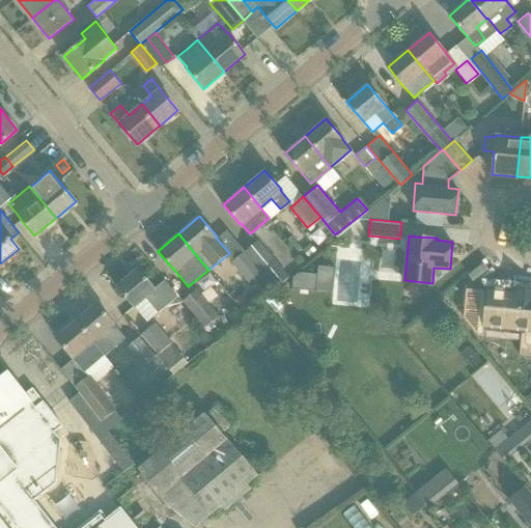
[(244,250),(260,270),(276,287),(289,276),(257,239),(244,250)]
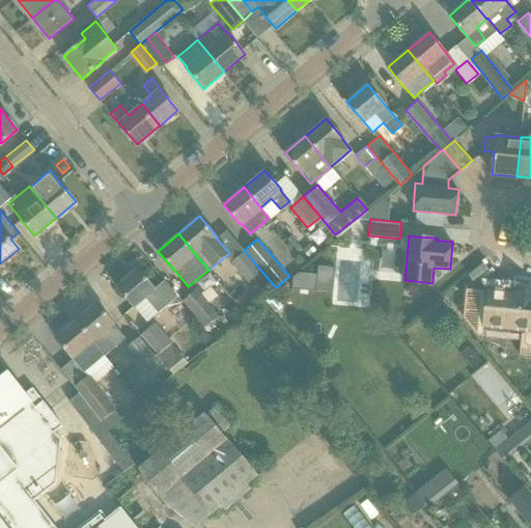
[(310,242),(303,248),(308,255),(316,249),(310,242)]
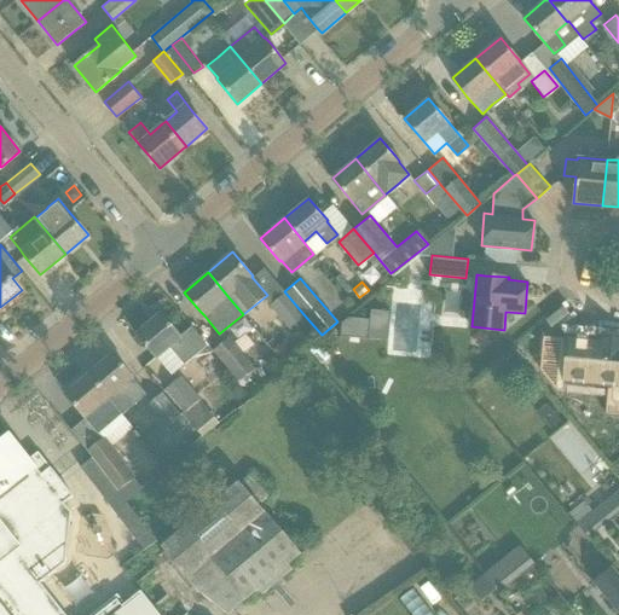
[(304,314),(284,291),(268,303),(288,326),(304,314)]
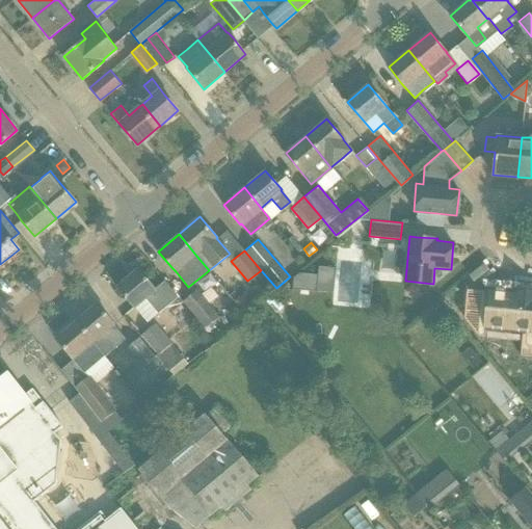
[(148,321),(178,295),(164,280),(155,288),(137,268),(116,286),(130,301),(134,308),(135,307),(148,321)]
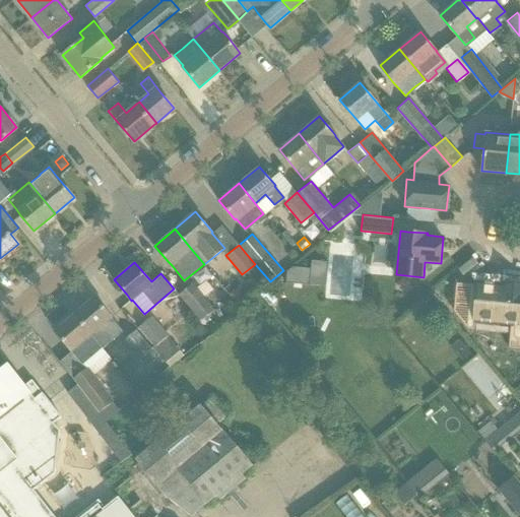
[(285,281),(309,283),(310,267),(294,265),(286,270),(285,281)]
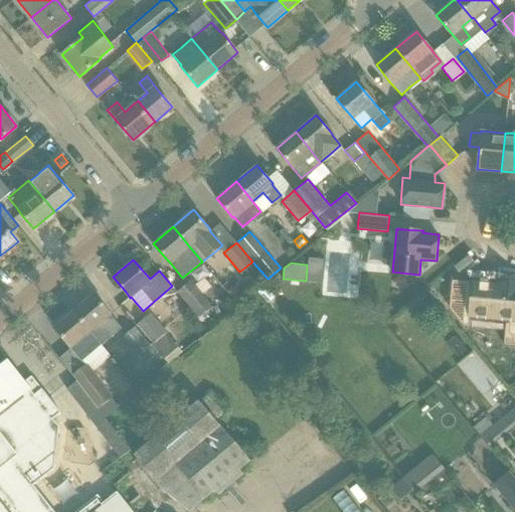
[(468,314),(491,318),(497,279),(473,275),(472,279),(452,276),(448,303),(461,321),(467,321),(468,314)]
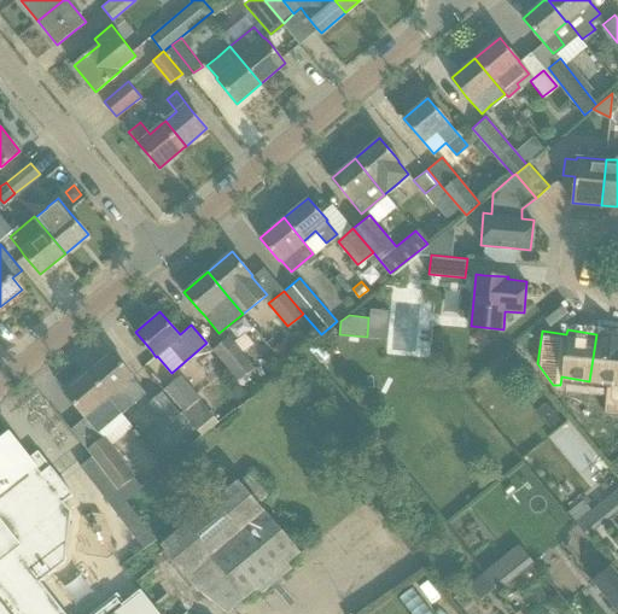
[(600,409),(617,411),(617,337),(596,334),(589,381),(605,384),(600,409)]
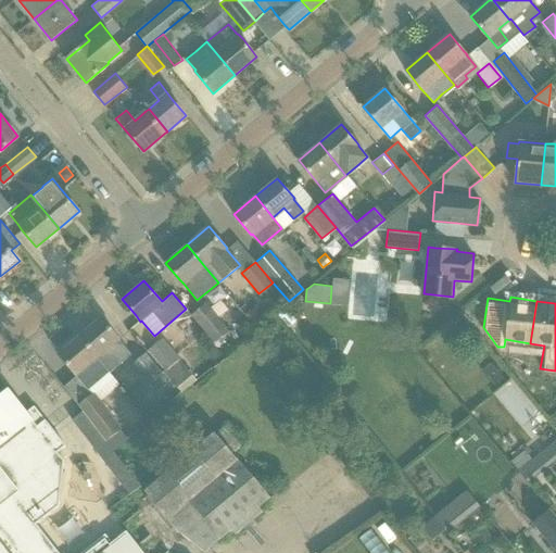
[(228,330),(205,302),(191,314),(214,342),(228,330)]
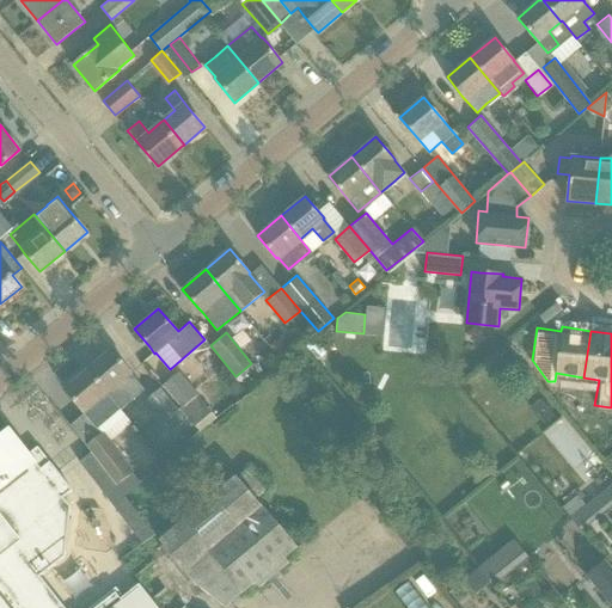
[(282,335),(271,344),(281,355),(292,345),(282,335)]
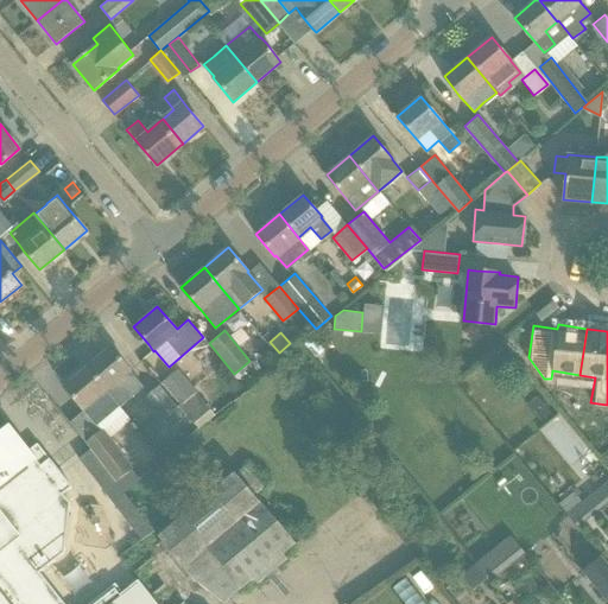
[(87,366),(119,404),(141,386),(130,372),(131,370),(126,364),(111,347),(87,366)]
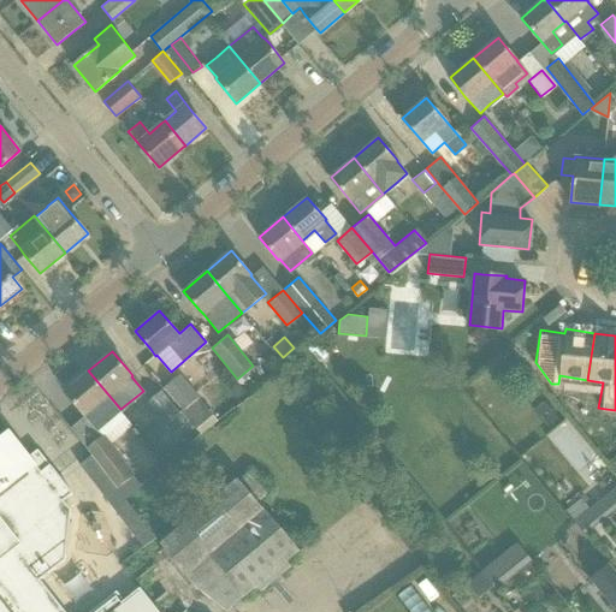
[(98,429),(108,420),(120,409),(88,370),(64,391),(84,415),(98,429)]
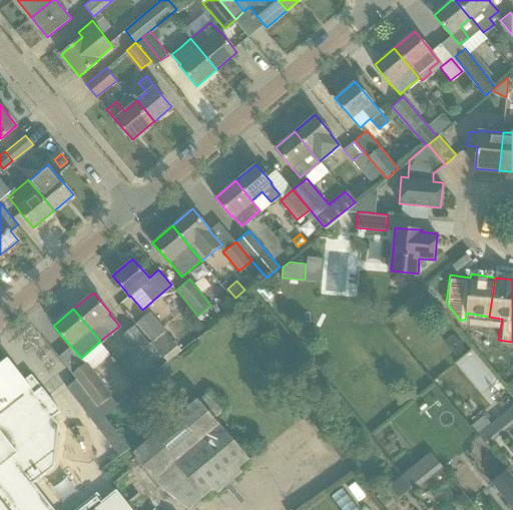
[(149,311),(135,322),(150,341),(150,342),(157,350),(161,355),(166,361),(180,350),(175,345),(176,344),(149,311)]
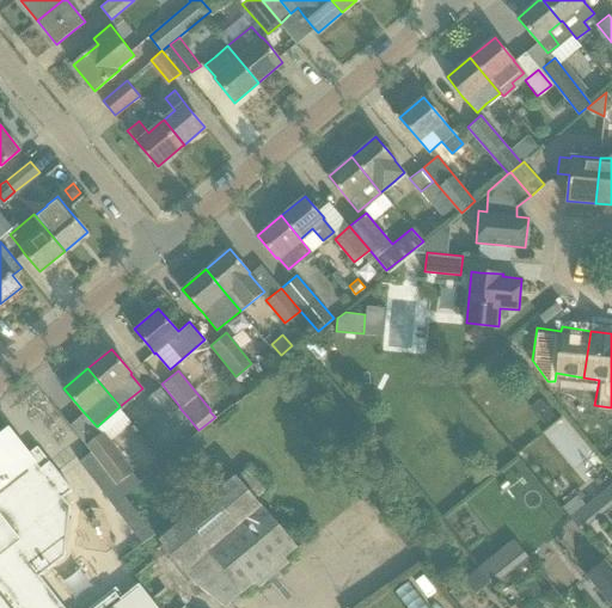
[(160,386),(144,399),(170,431),(188,417),(179,407),(178,409),(160,386)]
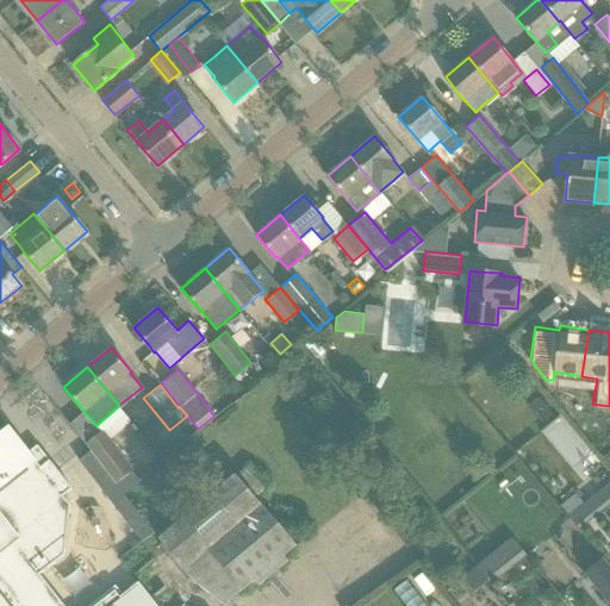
[(103,428),(86,442),(114,481),(132,468),(103,428)]
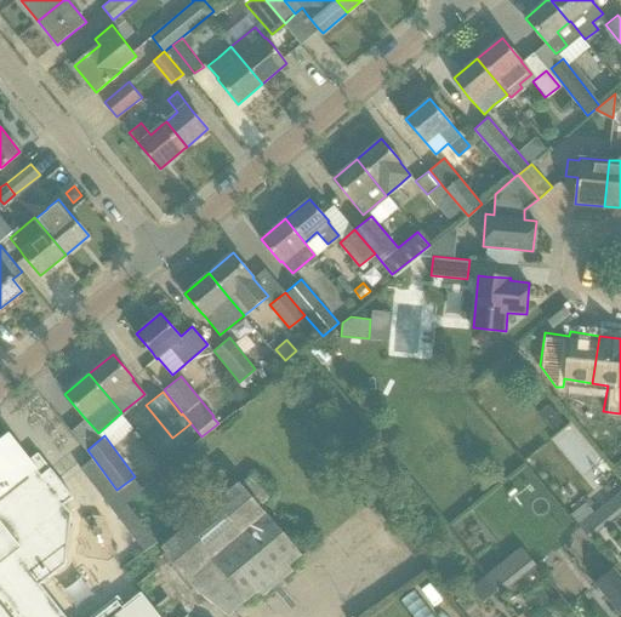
[(125,449),(151,480),(166,467),(142,435),(125,449)]
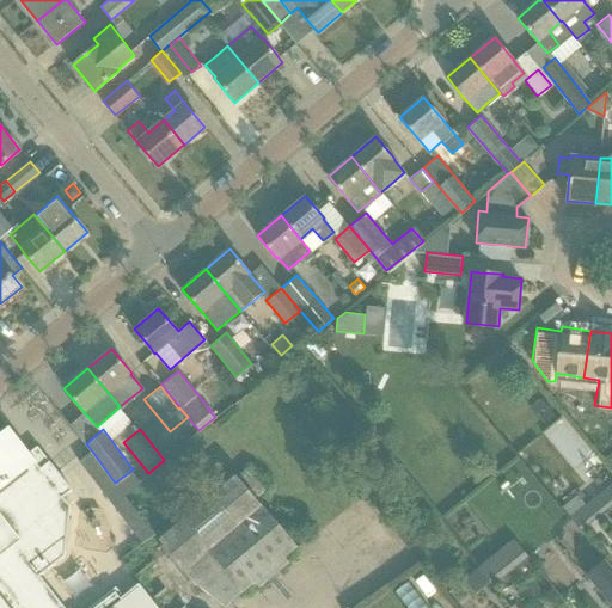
[(157,607),(136,583),(122,595),(116,587),(89,607),(65,607),(38,575),(62,554),(69,504),(62,496),(72,489),(49,460),(48,461),(42,454),(35,460),(12,430),(0,438),(0,607),(157,607)]
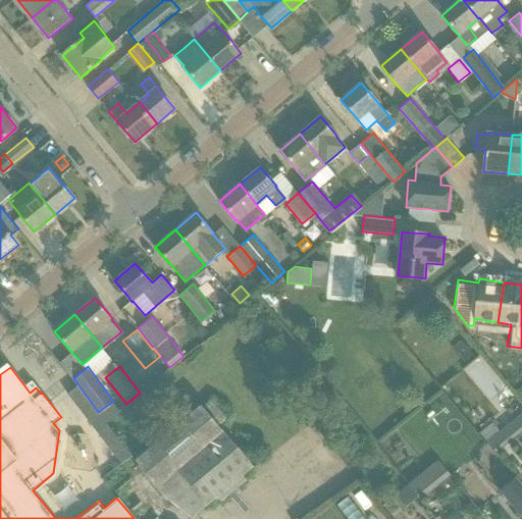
[(145,403),(131,411),(139,425),(153,417),(145,403)]
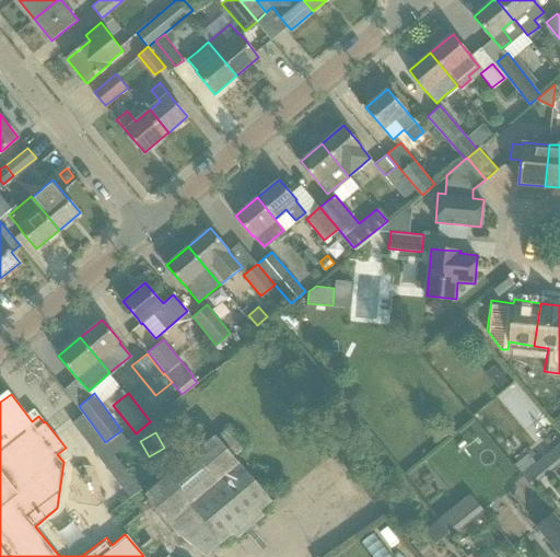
[(206,555),(271,500),(217,434),(146,495),(175,530),(189,541),(206,555)]
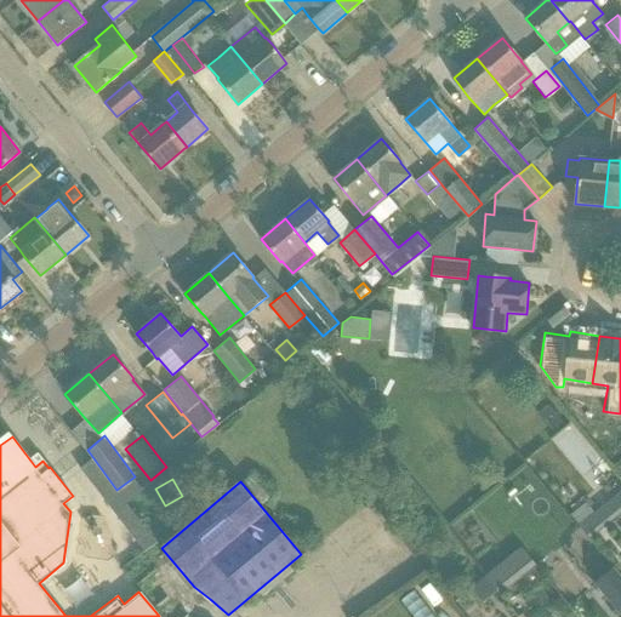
[(120,493),(108,503),(144,549),(144,550),(158,541),(120,493)]
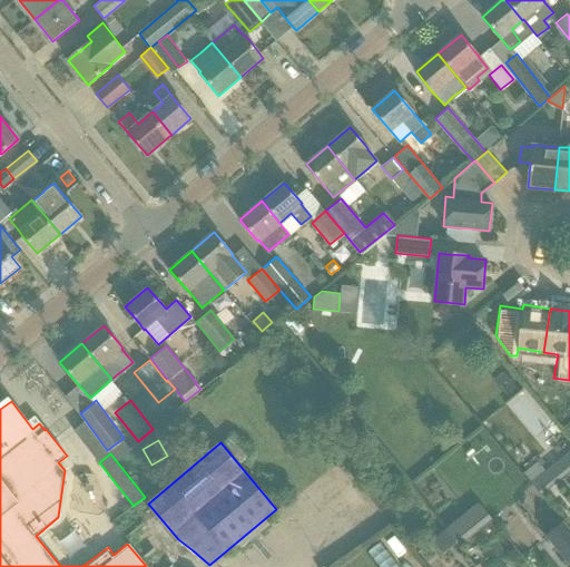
[(548,469),(533,481),(543,494),(557,481),(548,469)]
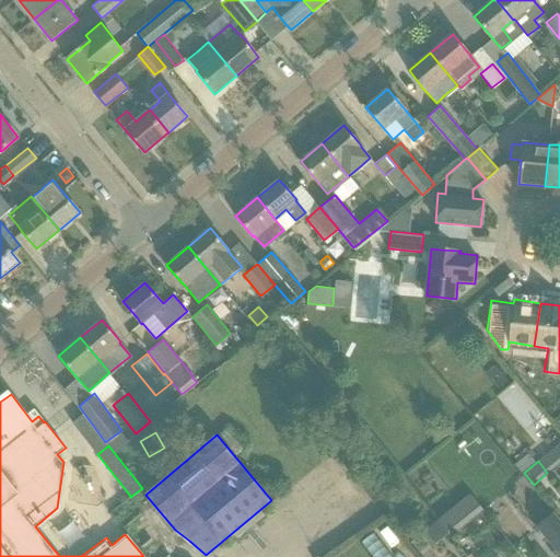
[(483,510),(481,507),(469,491),(438,518),(452,535),(483,510)]
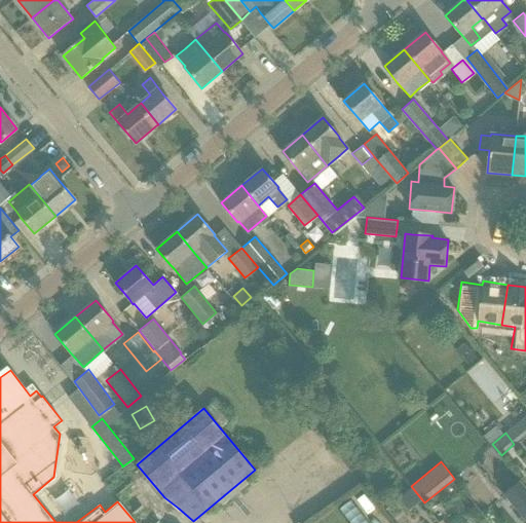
[(525,490),(519,482),(503,494),(525,522),(525,490)]
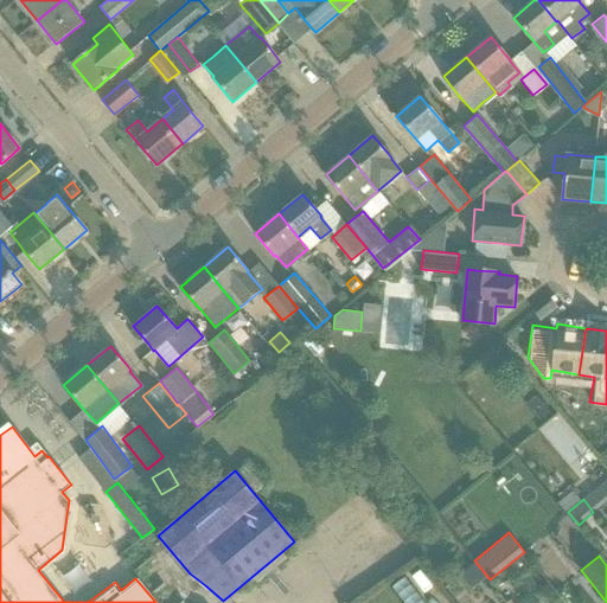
[(428,573),(406,590),(414,602),(438,602),(447,597),(428,573)]
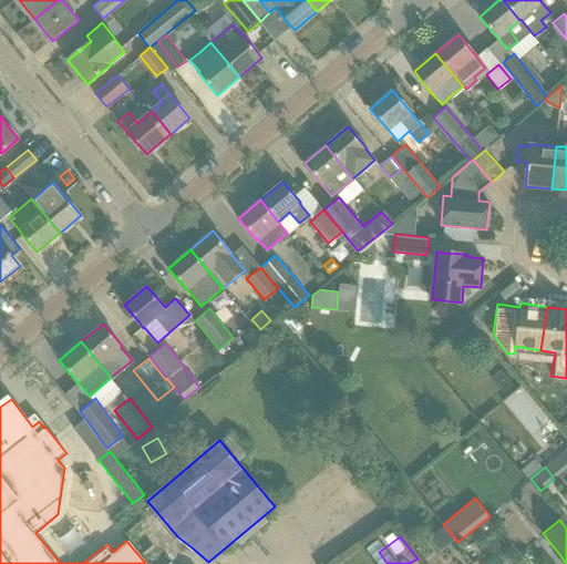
[(362,563),(356,553),(336,563),(362,563)]
